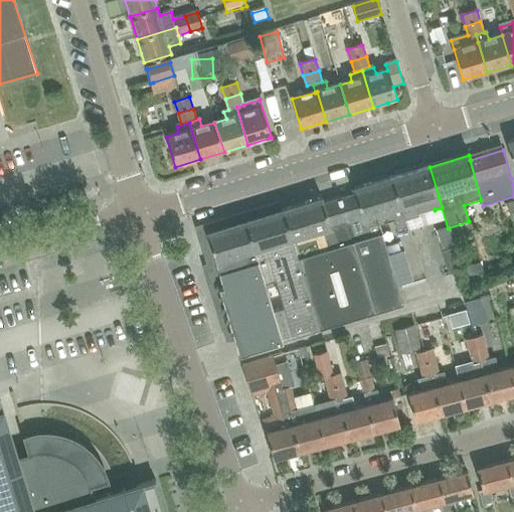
[(442,207),(439,196),(430,167),(392,178),(401,207),(405,222),(419,217),(418,215),(435,210),(435,209),(442,207)]
